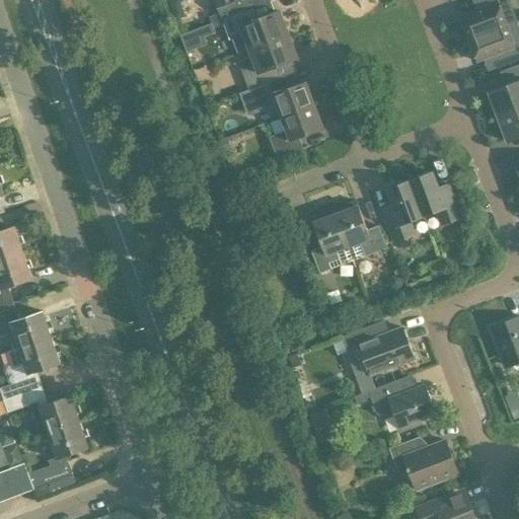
[(215,0),(221,16),(210,20),(212,24),(249,9),(245,0),(215,0)]
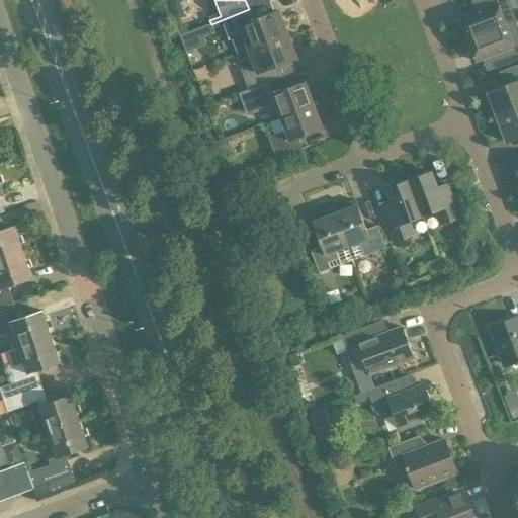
[(477,0),(481,9),(459,17),(467,39),(505,25),(497,3),(504,0),(477,0)]
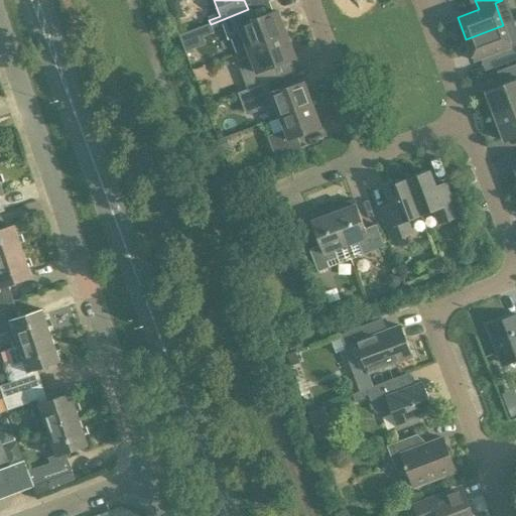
[(229,40),(231,38),(237,53),(247,49),(286,35),(277,11),(251,21),(247,10),(248,10),(248,9),(211,24),(212,26),(222,22),(229,40)]
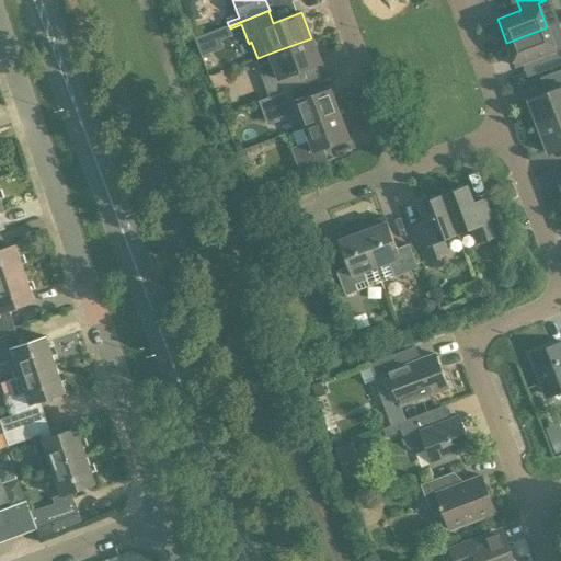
[(560,65),(560,48),(556,50),(547,27),(506,43),(515,67),(546,55),(550,69),(560,65)]
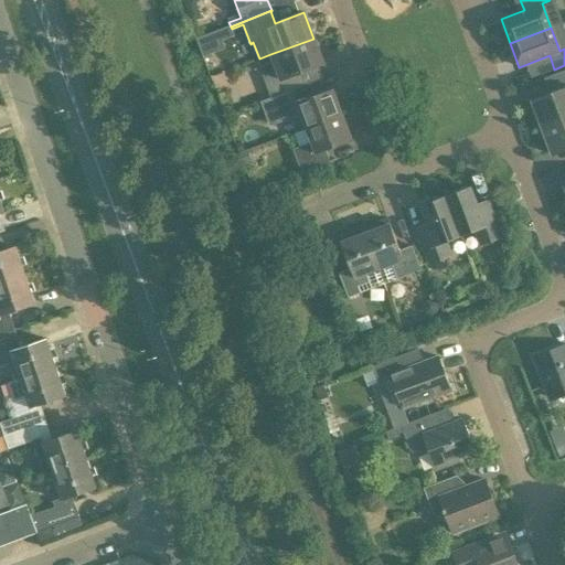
[(270,54),(277,70),(262,75),(270,97),(276,96),(299,87),(294,75),(322,64),(313,39),(270,54)]
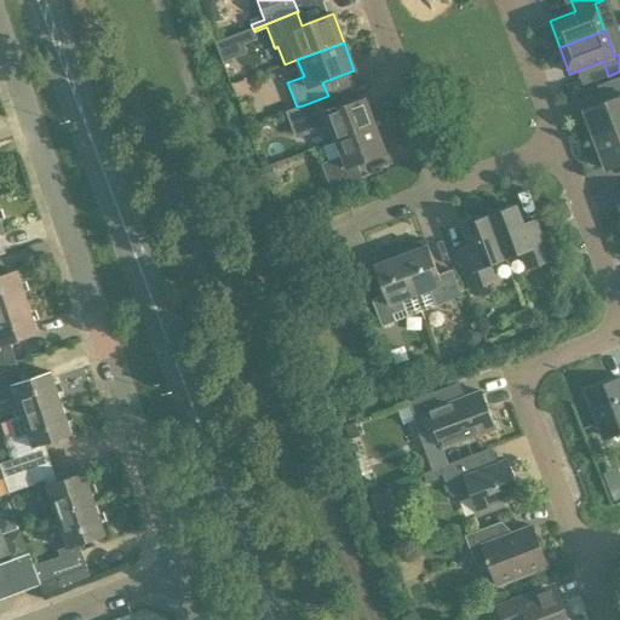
[(619,76),(606,82),(613,99),(584,110),(595,141),(619,130),(619,76)]
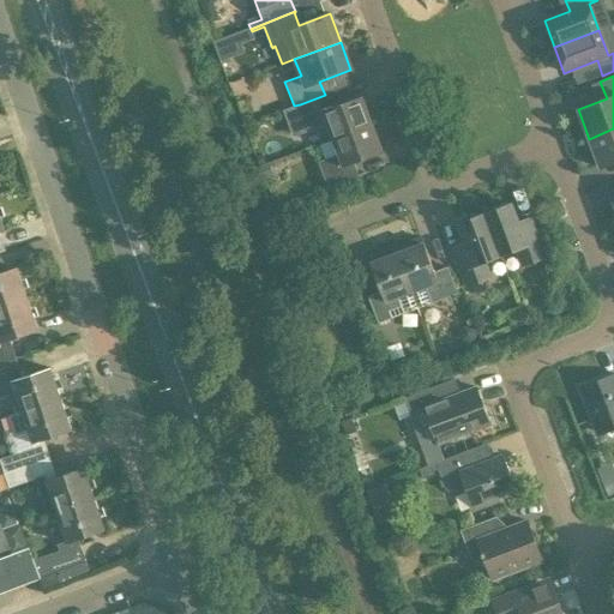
[(325,95),(300,104),(311,131),(326,125),(332,139),(372,125),(361,97),(337,106),(331,92),(325,95)]
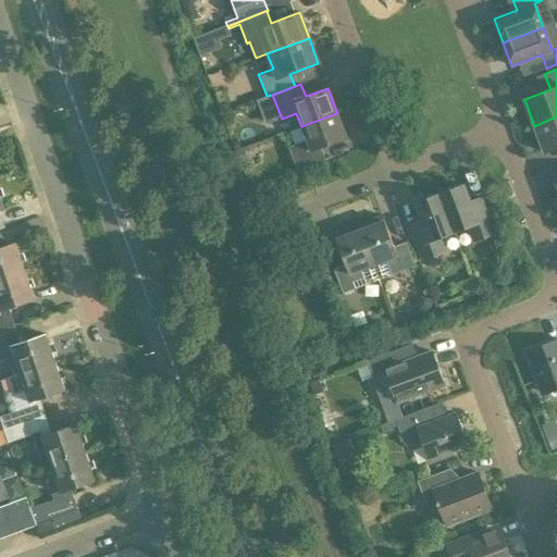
[(325,160),(321,148),(347,138),(337,113),(301,126),(307,140),(287,147),(297,171),(325,160)]
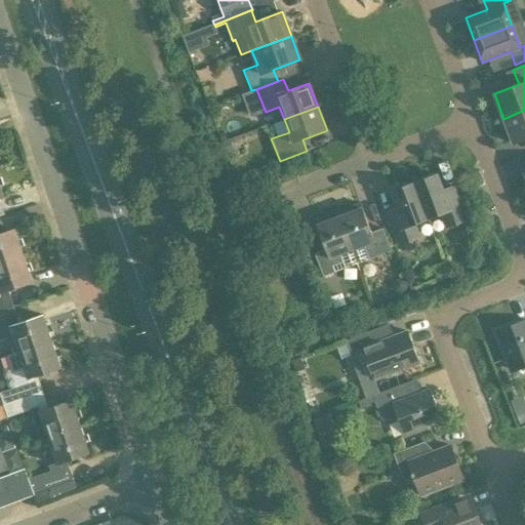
[(524,110),(503,119),(513,144),(524,138),(524,110)]
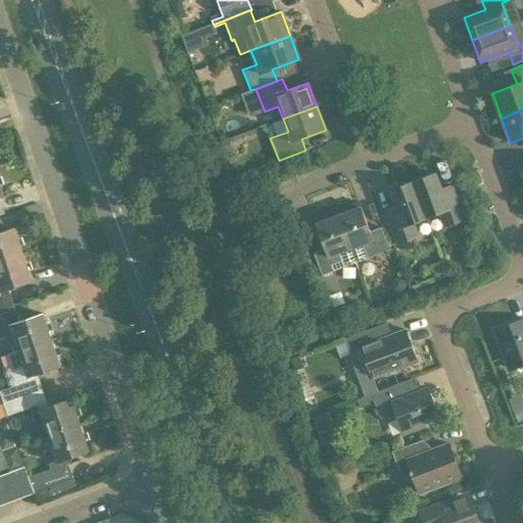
[(229,140),(222,143),(226,153),(233,150),(229,140)]
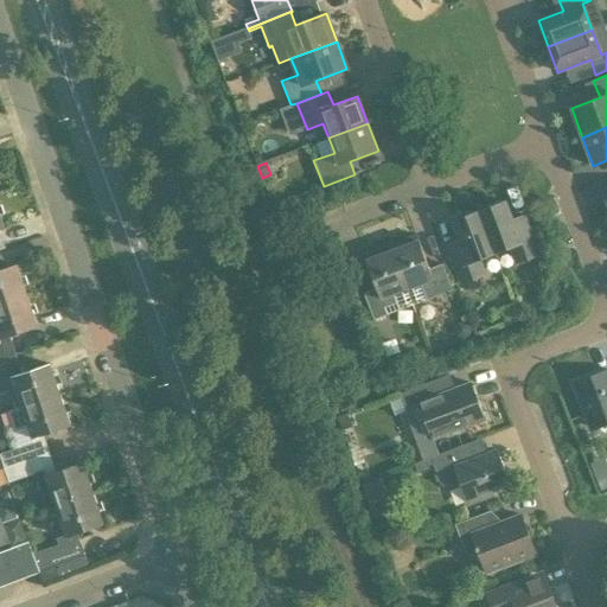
[(529,225),(516,230),(505,202),(479,211),(494,254),(510,248),(516,263),(541,254),(529,225)]
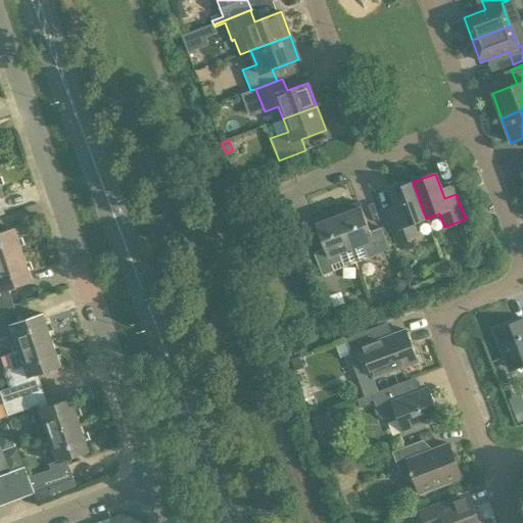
[(418,237),(413,224),(426,219),(413,182),(389,191),(398,216),(387,220),(396,244),(418,237)]
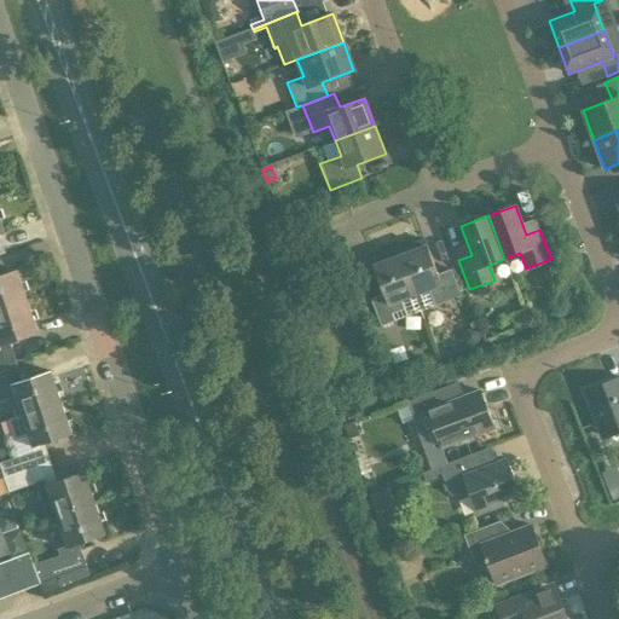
[(451,270),(437,275),(424,239),(398,250),(421,312),(434,306),(461,296),(451,270)]
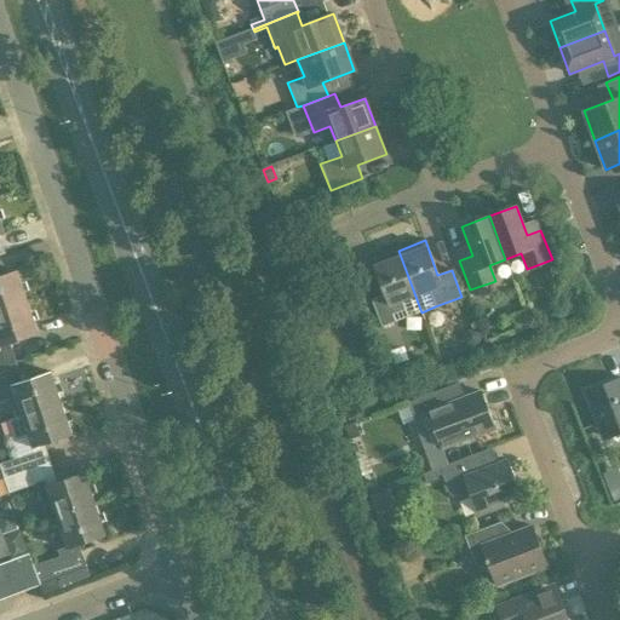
[(392,314),(405,310),(408,317),(422,313),(399,251),(372,260),(385,294),(371,300),(382,327),(395,322),(392,314)]
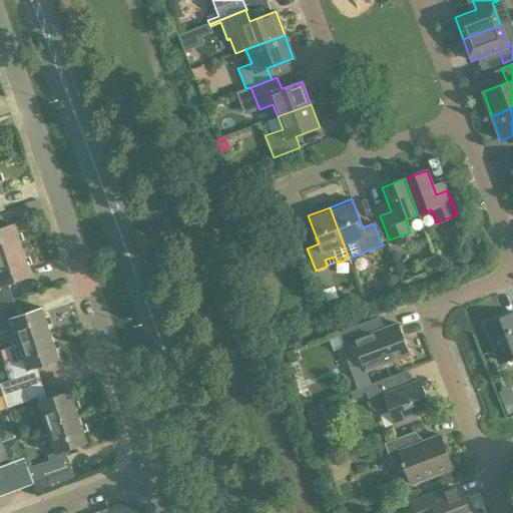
[(0,257),(22,249),(13,224),(0,227),(0,257)]
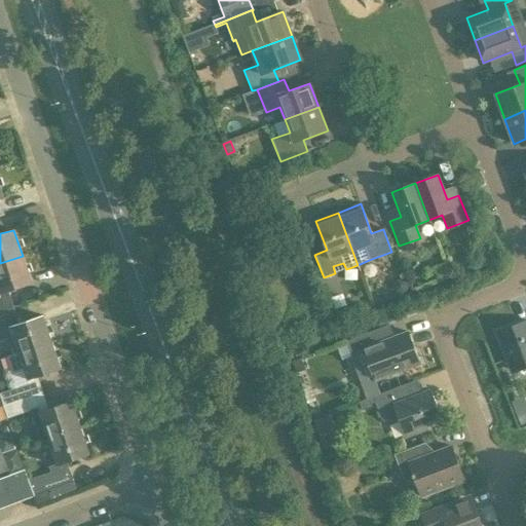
[(23,256),(0,263),(0,310),(13,306),(8,290),(31,283),(23,256)]
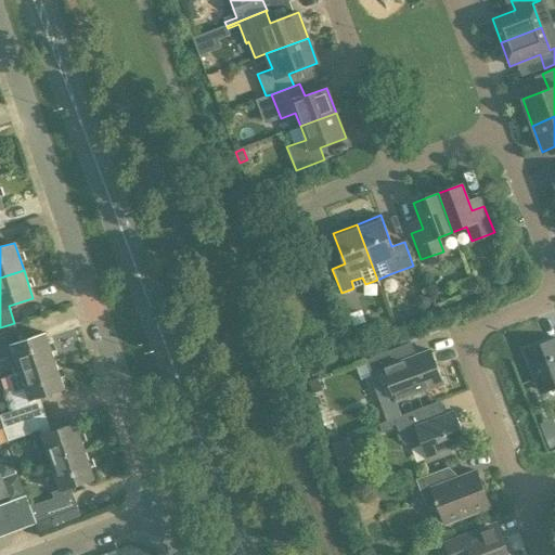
[(18,372),(53,360),(44,332),(20,340),(14,323),(0,327),(0,343),(9,340),(11,344),(9,344),(18,372)]
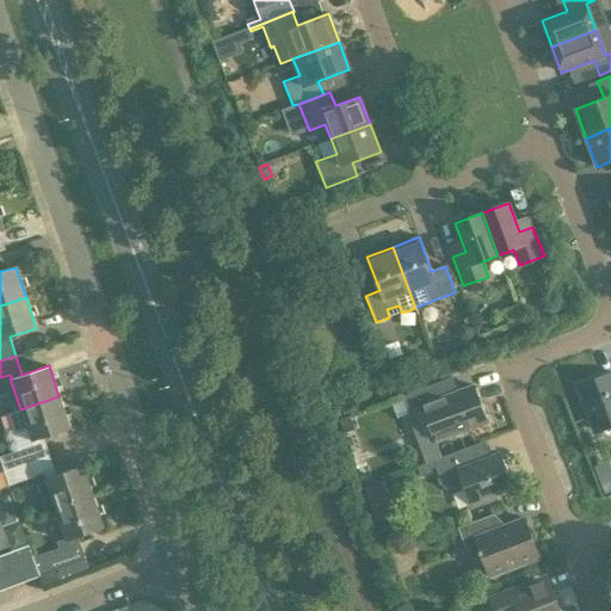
[(610,372),(580,384),(586,402),(584,403),(588,418),(593,417),(599,431),(610,426),(610,372)]
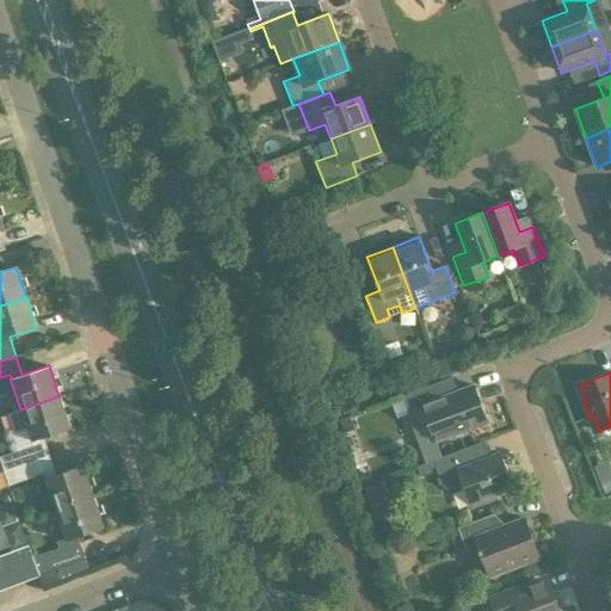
[(407,412),(421,407),(434,442),(487,423),(474,386),(444,396),(438,382),(401,396),(407,412)]
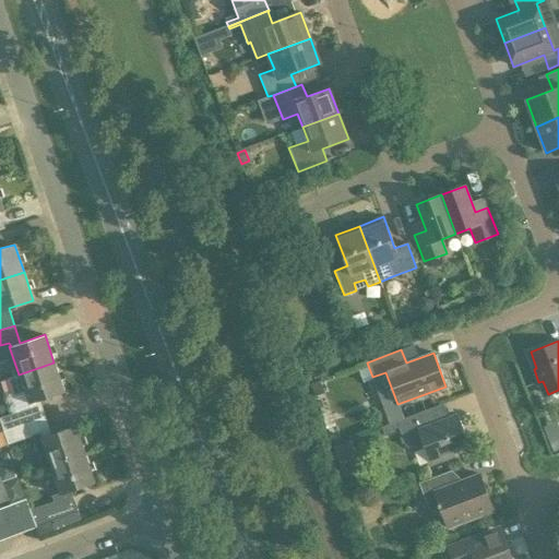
[(54,363),(19,375),(20,376),(9,379),(14,396),(25,392),(30,408),(0,418),(0,420),(3,431),(45,417),(39,400),(63,391),(54,363)]
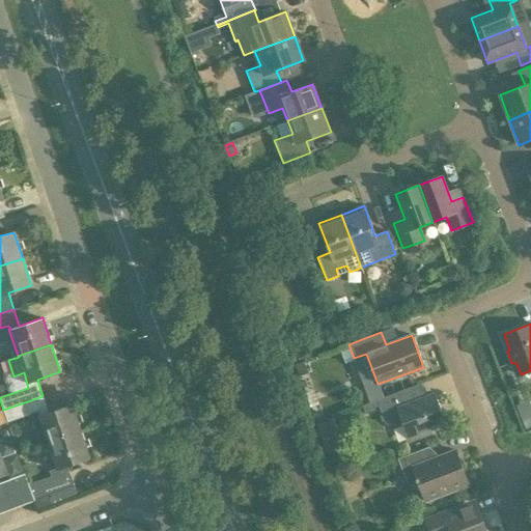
[(308,373),(303,361),(295,364),(299,376),(308,373)]
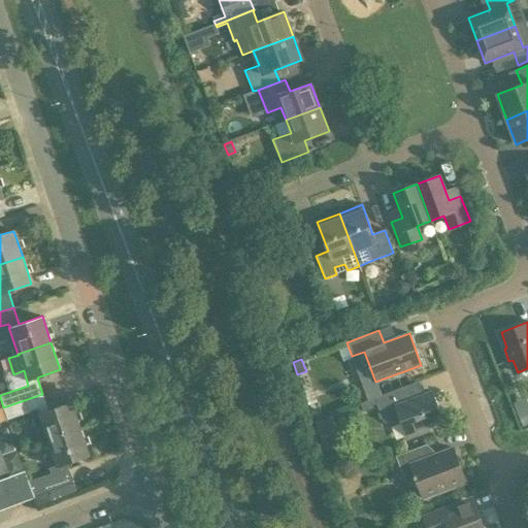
[(427,428),(442,422),(431,392),(406,401),(401,388),(366,401),(368,407),(376,404),(384,422),(399,416),(407,438),(428,431),(427,428)]
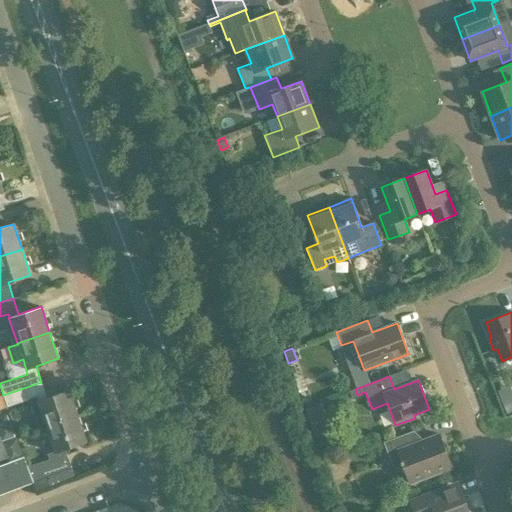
[(45,427),(77,416),(69,391),(47,398),(41,382),(3,395),(0,396),(0,409),(29,400),(39,431),(46,429),(45,427)]
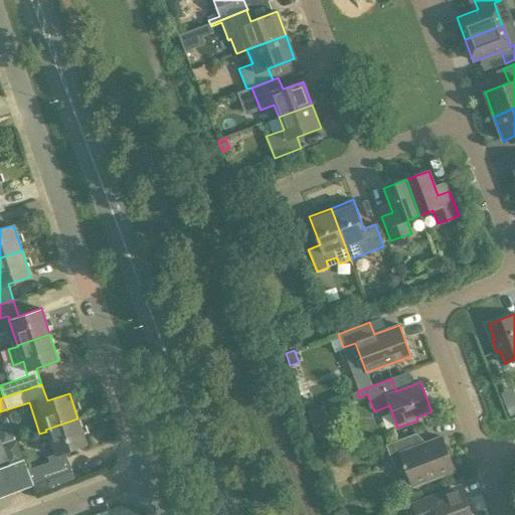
[(508,417),(514,414),(514,400),(503,405),(508,417)]
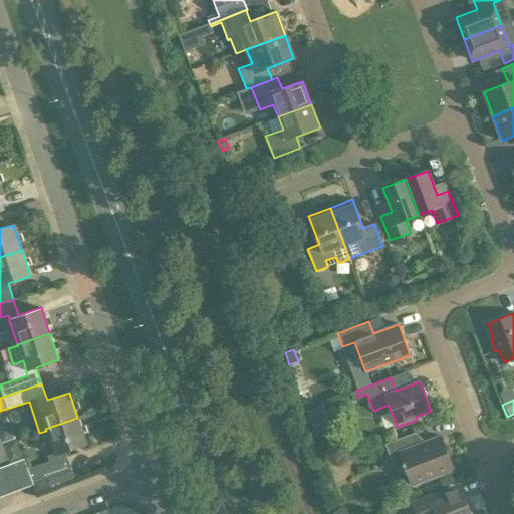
[(14,439),(6,416),(0,418),(0,440),(1,444),(14,439)]
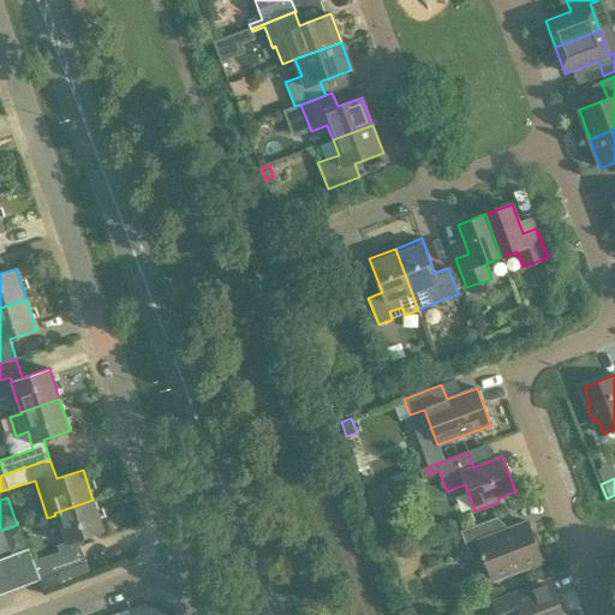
[(103,531),(93,500),(54,513),(55,515),(64,543),(57,545),(59,551),(33,561),(37,575),(39,580),(43,591),(88,574),(83,560),(77,539),(103,531)]
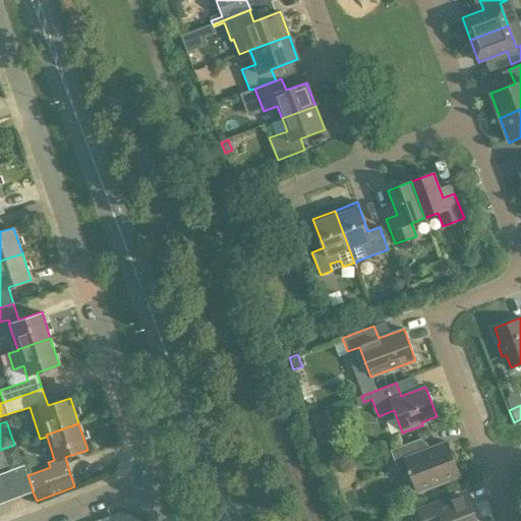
[(409,473),(410,473),(417,493),(444,482),(443,479),(459,474),(447,442),(423,451),(419,440),(390,450),(398,472),(406,469),(409,473)]
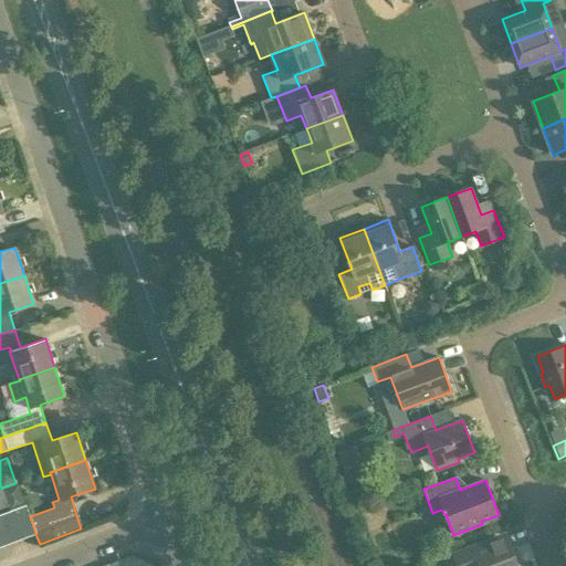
[(1,490),(10,512),(13,511),(25,506),(17,484),(1,490)]
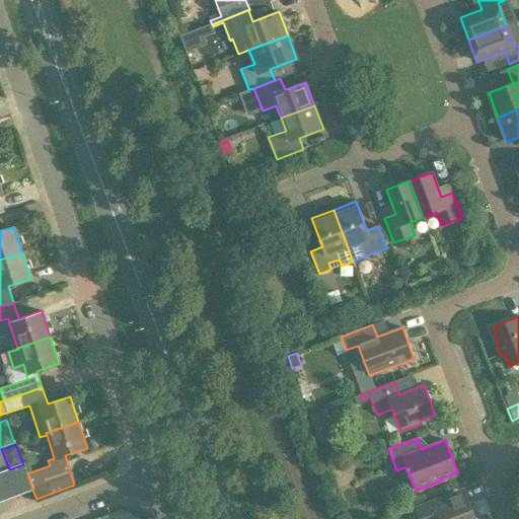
[(31,486),(27,473),(26,473),(23,464),(12,468),(21,494),(32,490),(31,486)]
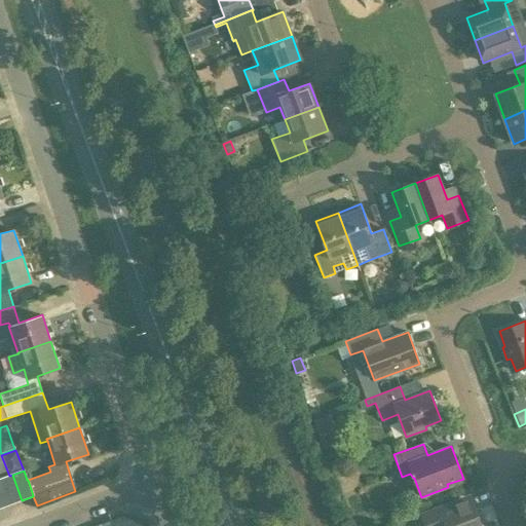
[(1,479),(10,504),(22,500),(12,475),(9,476),(1,479)]
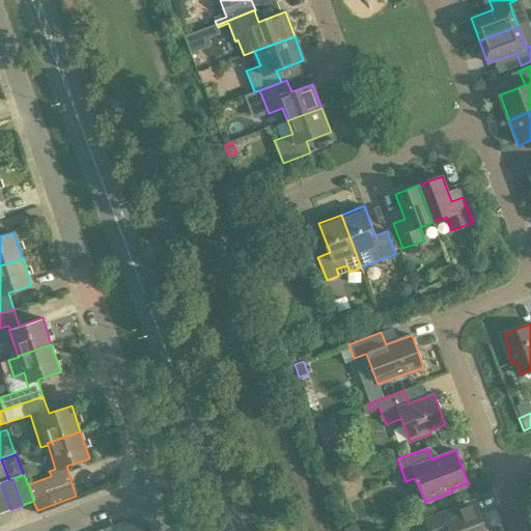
[(0,483),(0,513),(10,509),(1,483),(0,483)]
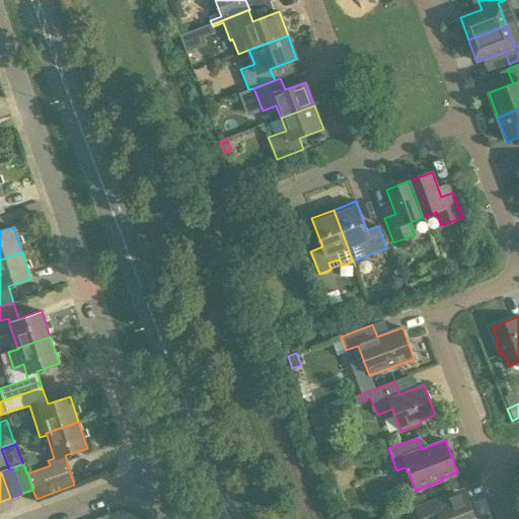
[(415,508),(419,518),(474,518),(468,503),(459,506),(454,493),(415,508)]
